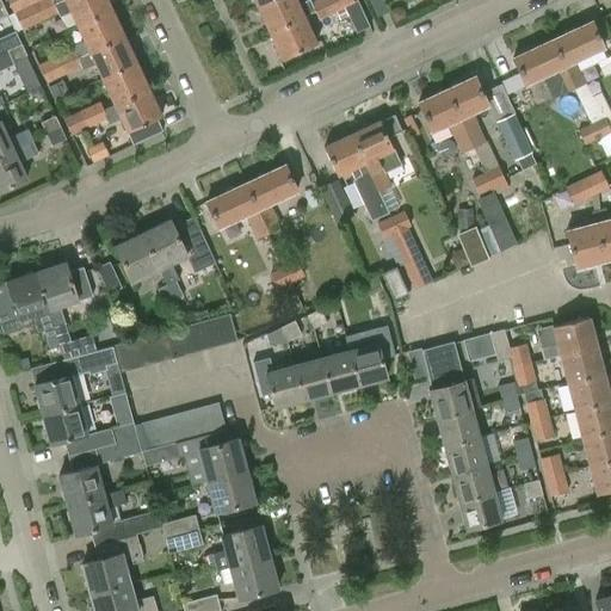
[(43,0),(32,6),(39,22),(56,13),(57,17),(69,12),(75,25),(111,10),(106,0),(62,0),(53,5),(49,0),(43,0)]
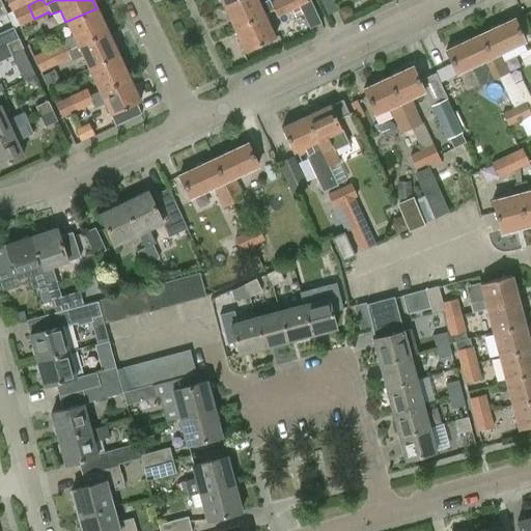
[(234,0),(223,5),(234,29),(264,15),(263,14),(274,9),(277,17),(291,9),(286,0),(275,0),(270,2),(269,0),(267,0),(259,4),(256,0),(234,0)]
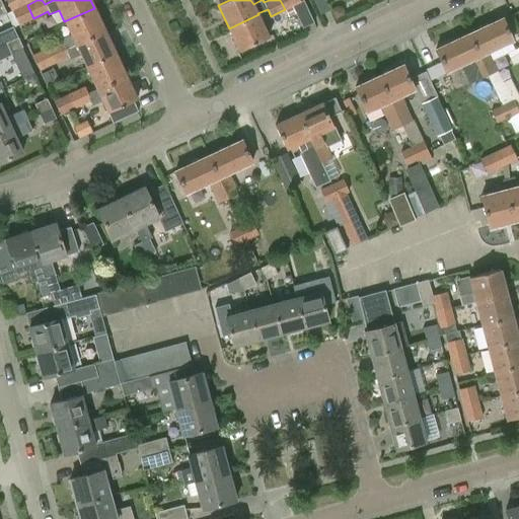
[(298,0),(280,0),(285,9),(293,6),(300,3),(298,0)]
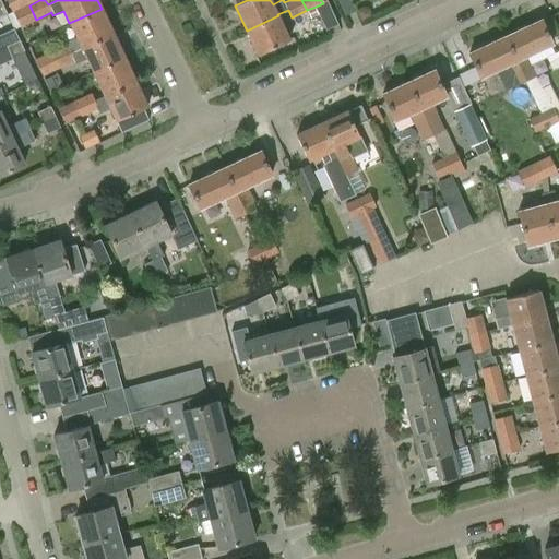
[(337,0),(345,15),(356,10),(351,0),(337,0)]
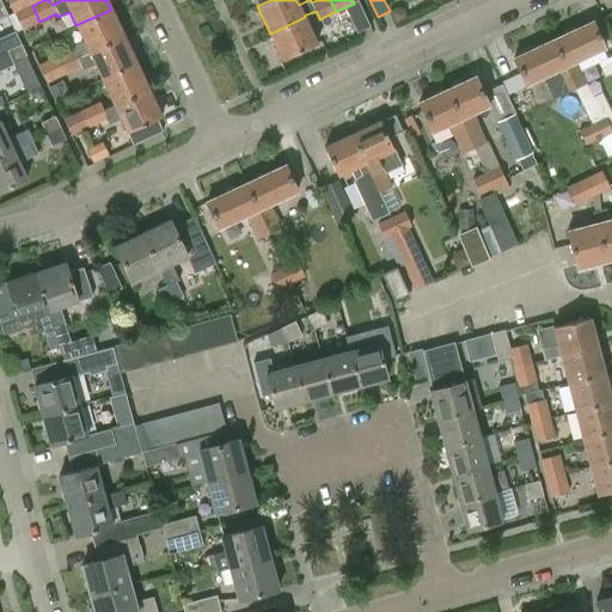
[(369,26),(357,1),(354,4),(346,7),(356,32),(369,26)]
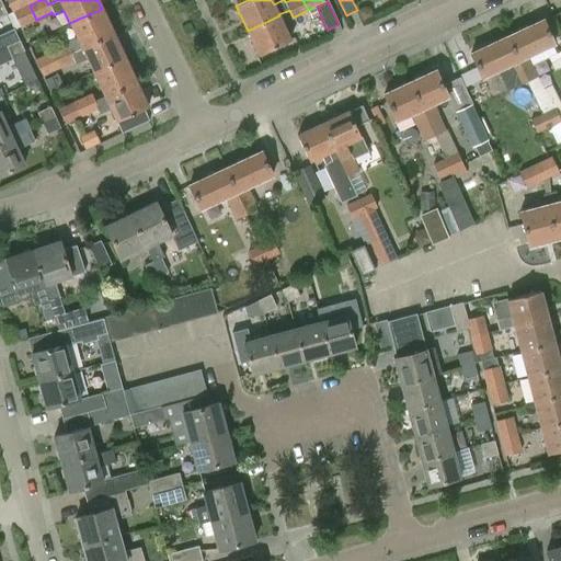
[(20,26),(36,20),(30,6),(13,12),(20,26)]
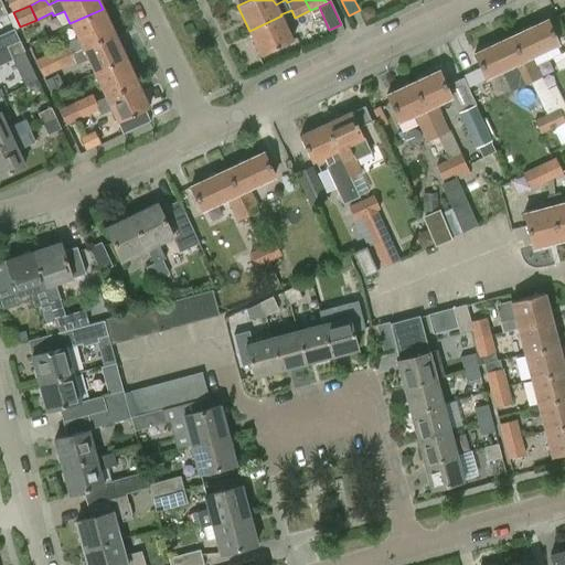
[(361,11),(365,21),(374,16),(373,10),(370,8),(364,8),(361,11)]
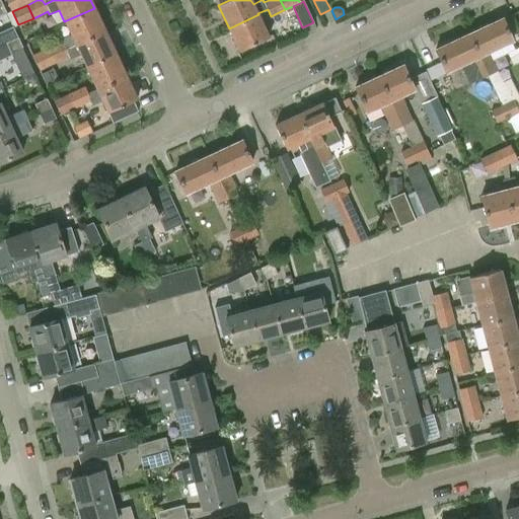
[(62,40),(63,43),(66,49),(105,30),(94,8),(64,21),(71,35),(62,40)]
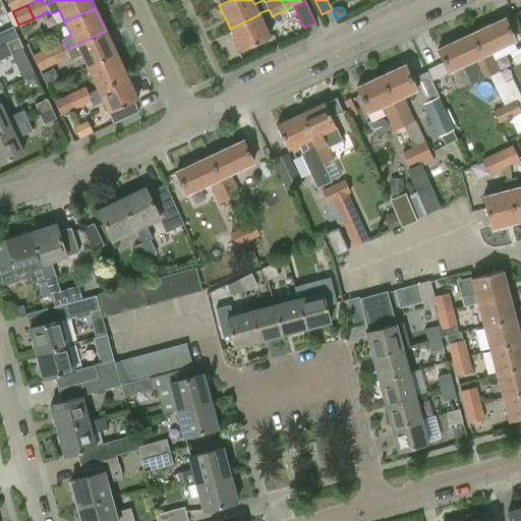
[(270,37),(259,14),(230,29),(240,51),(270,37)]
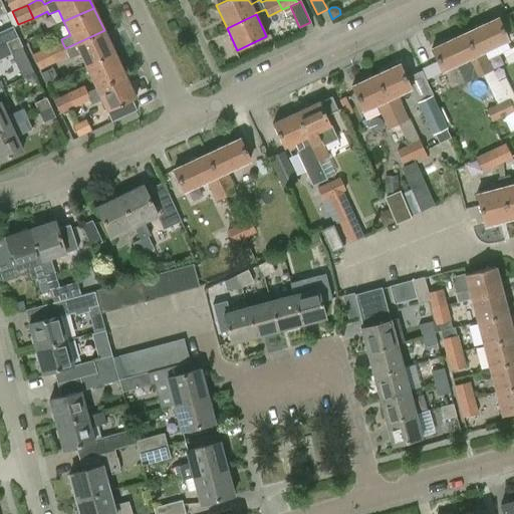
[(497,18),(464,33),(483,73),(491,69),(486,59),(510,47),(507,42),(509,41),(497,18)]
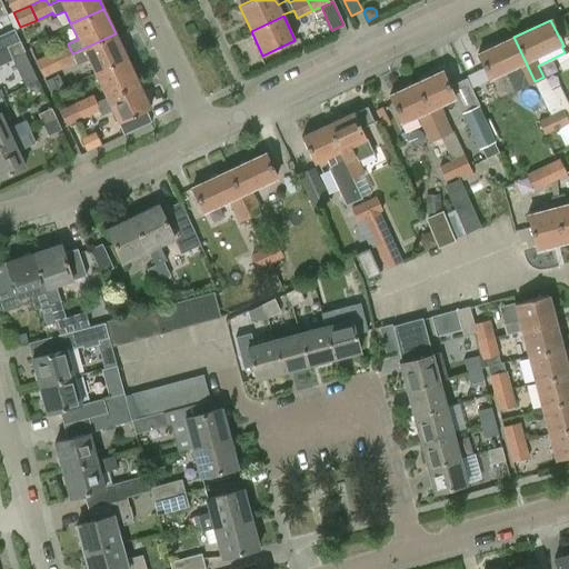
[(0,49),(19,41),(13,30),(0,36),(0,49)]
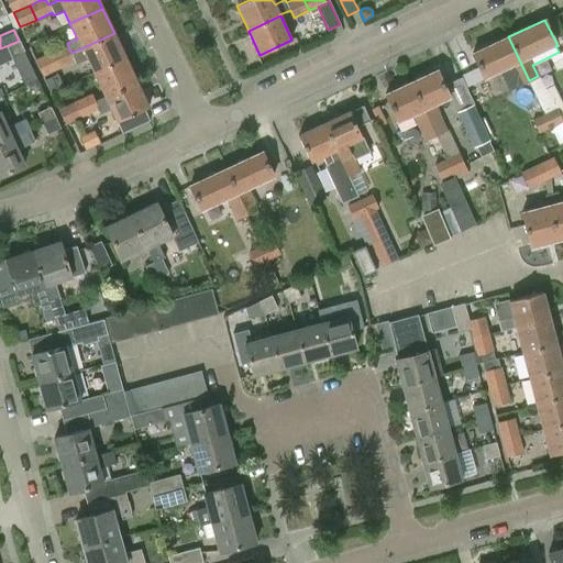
[(52,54),(59,68),(75,61),(77,65),(87,61),(92,73),(125,58),(114,33),(72,53),(68,46),(52,54)]
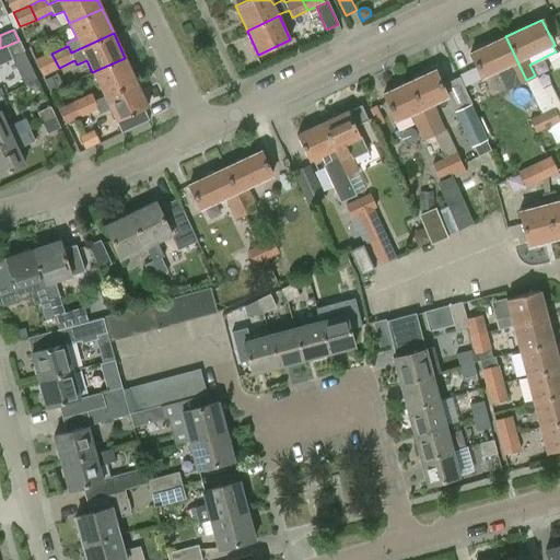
[(506,90),(526,80),(505,36),(469,54),(476,68),(461,76),(465,85),(498,70),(506,90)]
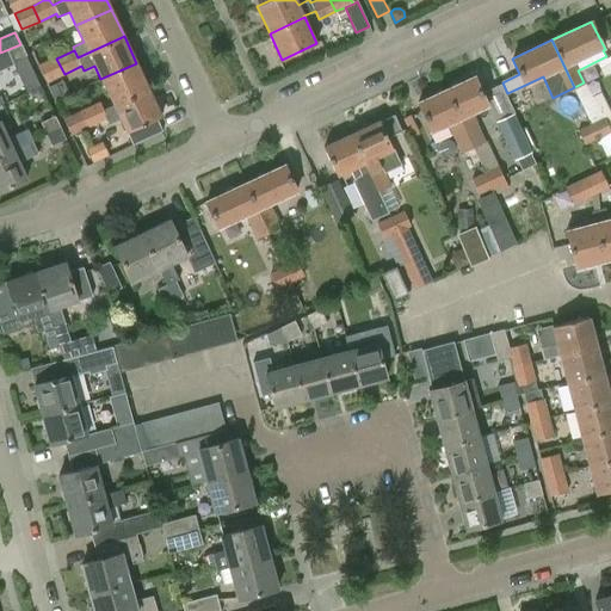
[(0,53),(0,71),(14,65),(26,92),(39,86),(20,44),(0,53)]
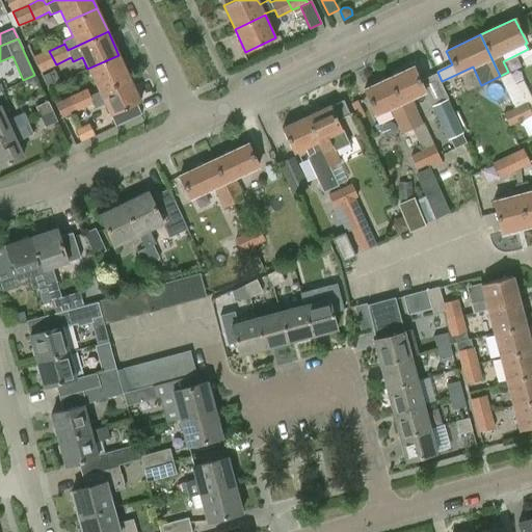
[(531,49),(528,51),(520,55),(525,65),(531,61),(531,49)]
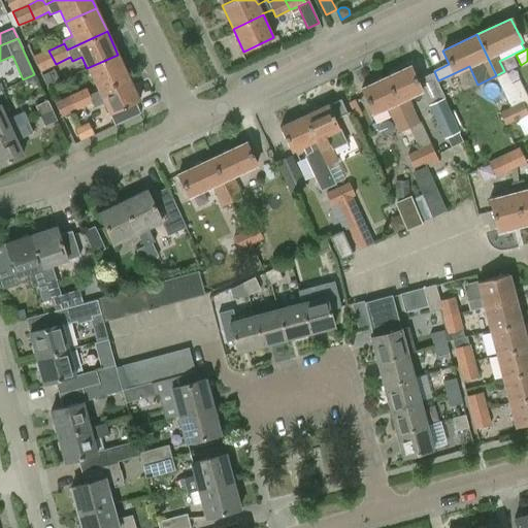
[(41,70),(56,64),(48,51),(35,57),(41,70)]
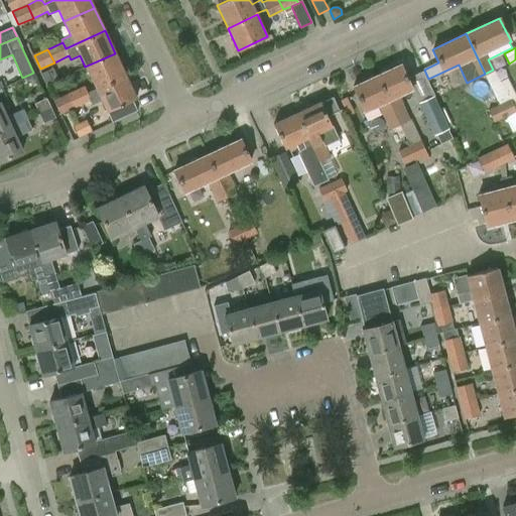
[(85,67),(96,90),(126,76),(115,53),(85,67)]
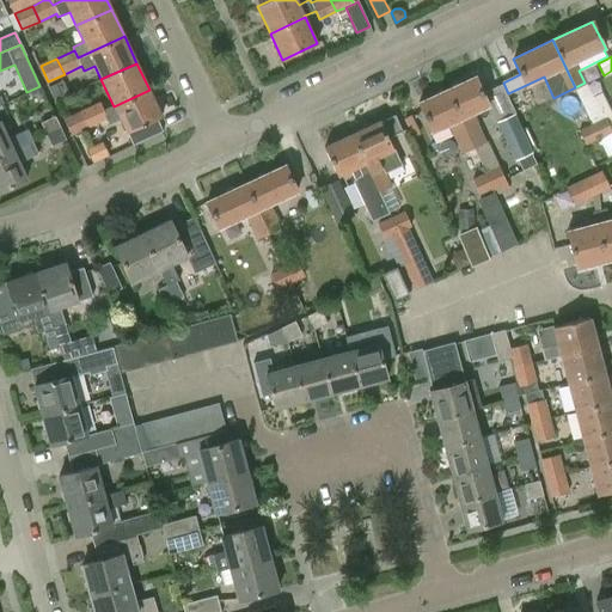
[(475,75),(446,90),(473,147),(475,147),(488,173),(499,169),(476,123),(477,122),(472,114),(489,105),(475,75)]
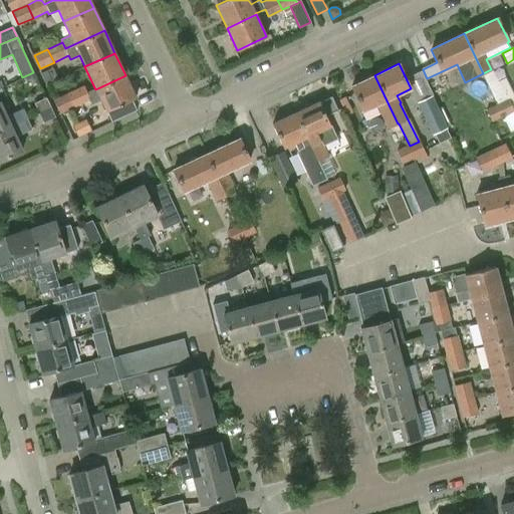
[(421,71),(407,77),(433,136),(435,134),(439,143),(451,138),(421,71)]
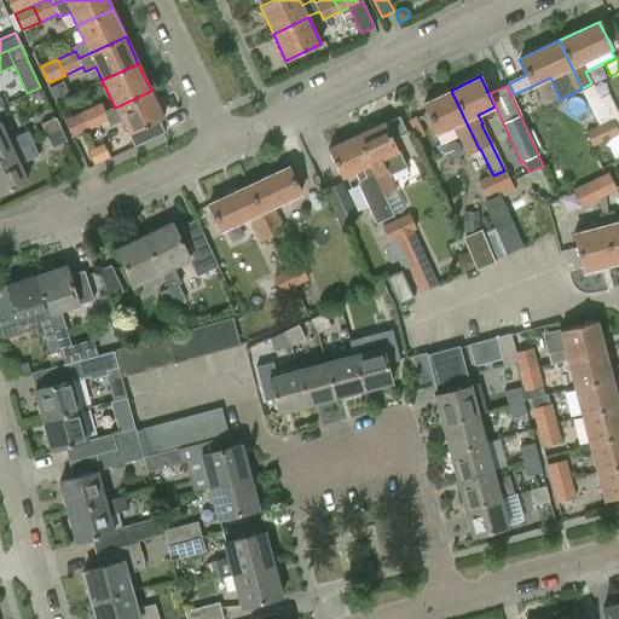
[(100,105),(82,114),(90,128),(108,120),(110,127),(121,122),(127,136),(128,134),(134,146),(165,133),(158,120),(163,117),(151,91),(115,108),(104,113),(100,105)]
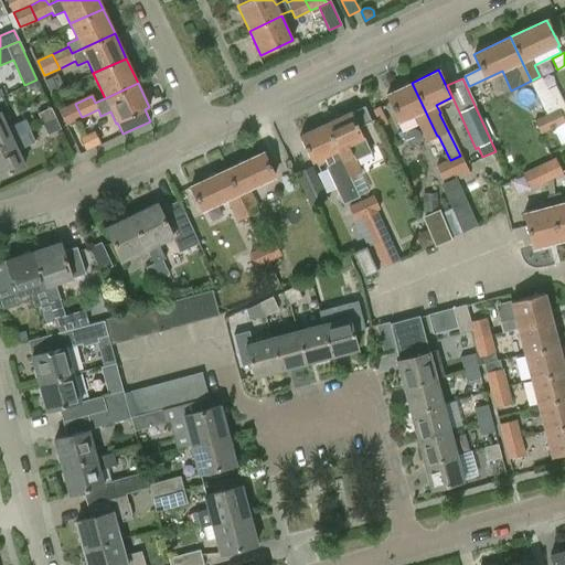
[(427,140),(437,136),(412,83),(386,95),(398,123),(414,115),(418,124),(418,123),(427,140)]
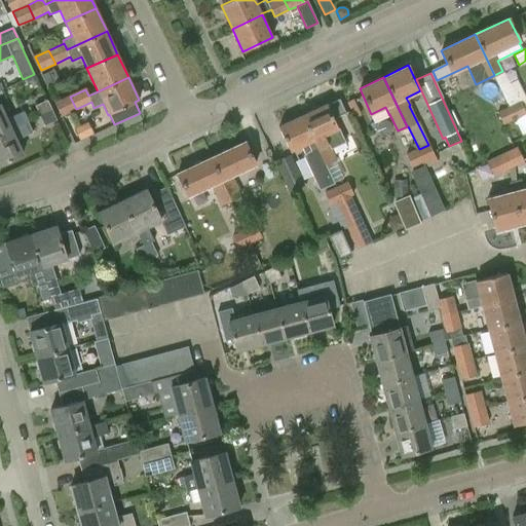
[(62,116),(76,109),(70,97),(55,103),(62,116)]
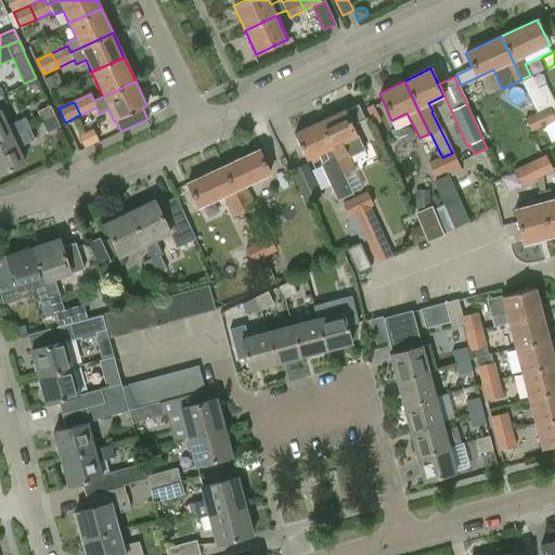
[(37,112),(41,121),(54,116),(50,105),(37,112)]
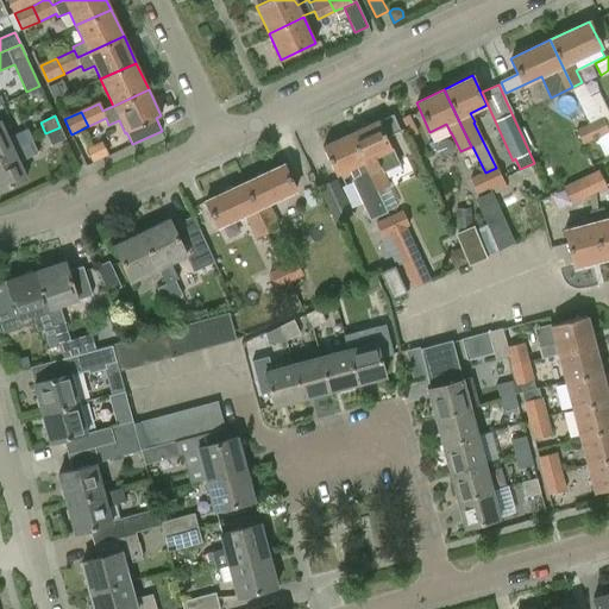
[(377,121),(350,133),(385,211),(396,206),(387,186),(388,184),(381,169),(396,162),(384,137),(399,131),(391,117),(378,123),(377,121)]
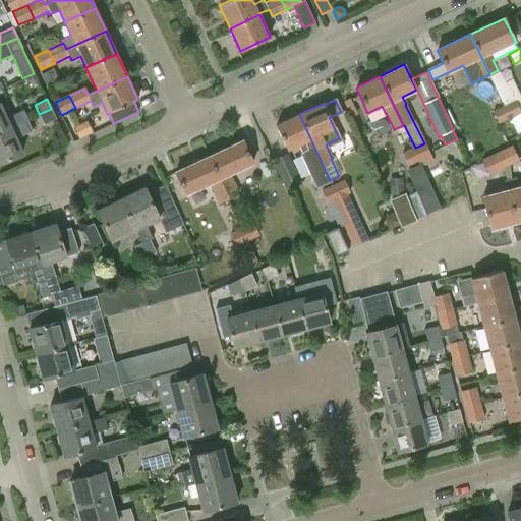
[(515,101),(504,106),(510,118),(520,113),(515,101)]
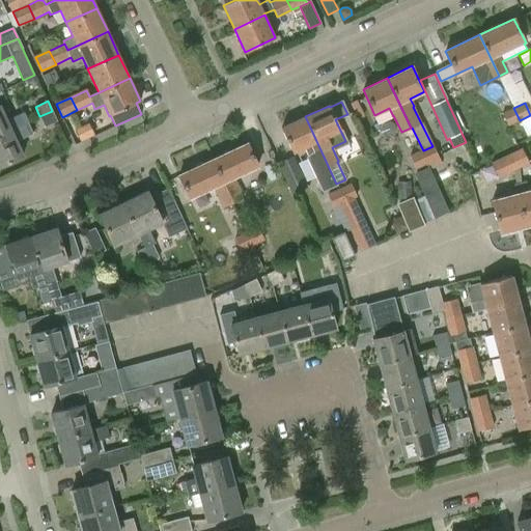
[(0,135),(27,122),(28,122),(38,117),(33,107),(5,119),(0,108),(0,135)]
